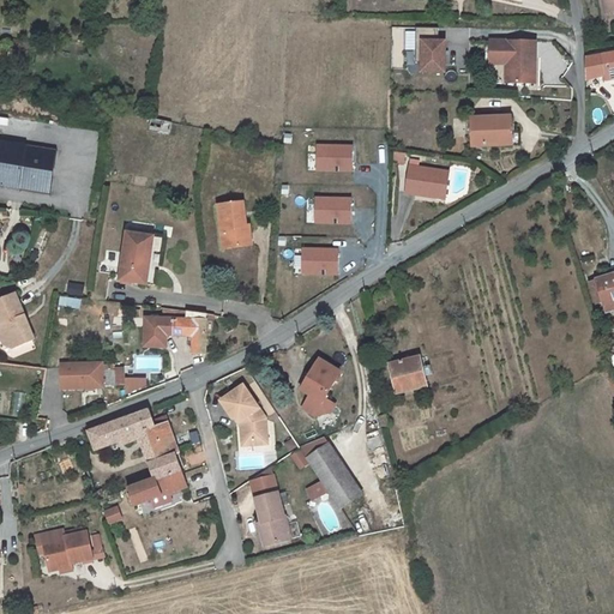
[(439,29),(417,29),(417,42),(423,42),(422,64),(422,73),(446,73),(447,42),(439,42),(439,29)]
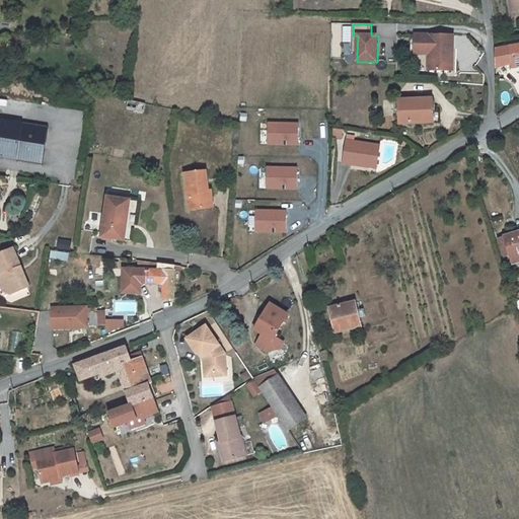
[(415,55),(429,55),(432,55),(432,71),(453,71),(453,36),(415,35),(415,55)]
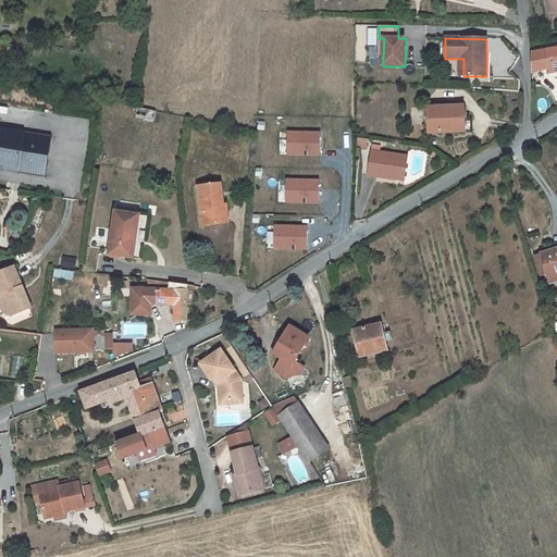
[(8,54),(24,58),(25,42),(10,39),(8,54)]
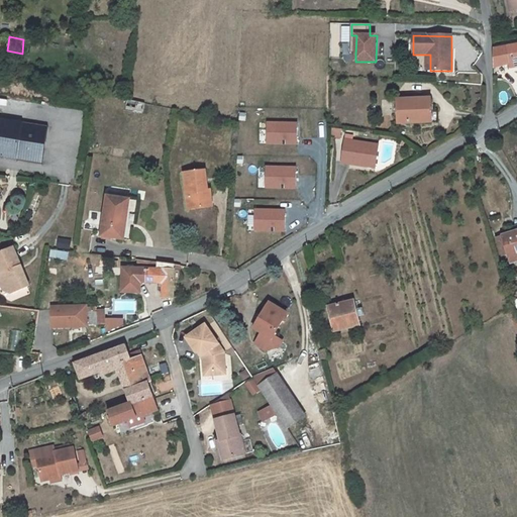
[(506,41),(494,43),(494,50),(508,47),(506,41)]
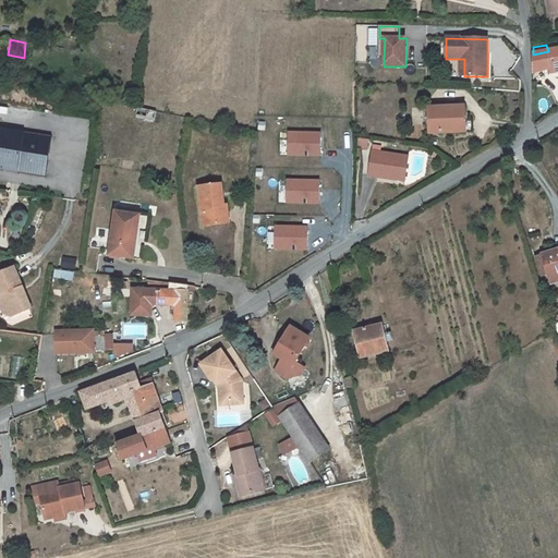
[(557,68),(557,49),(548,51),(533,55),(534,73),(550,70),(557,68)]
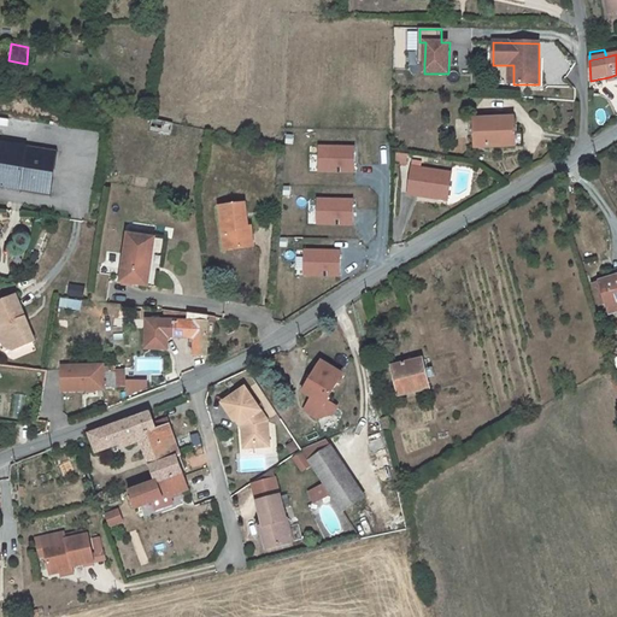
[(515,135),(515,118),(474,121),(475,147),(516,146),(515,135)]
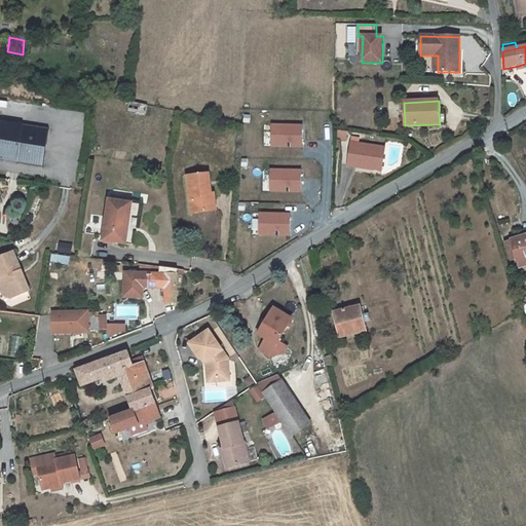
[(0,120),(0,160),(43,167),(49,129),(0,120)]
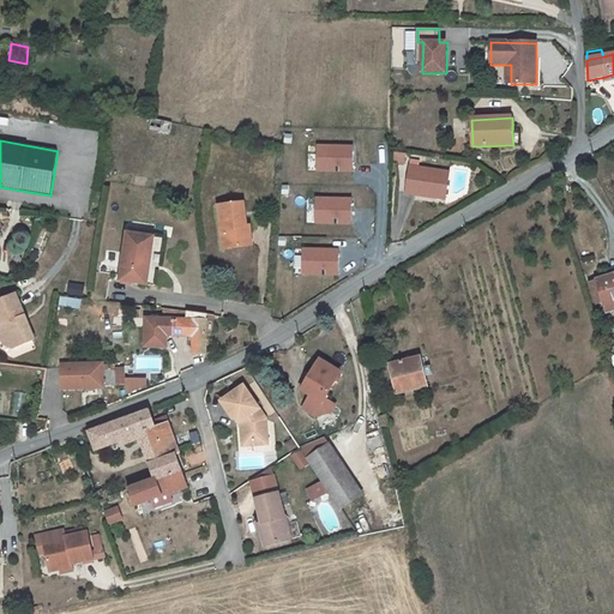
[(355,145),(311,144),(311,172),(354,172),(355,145)]
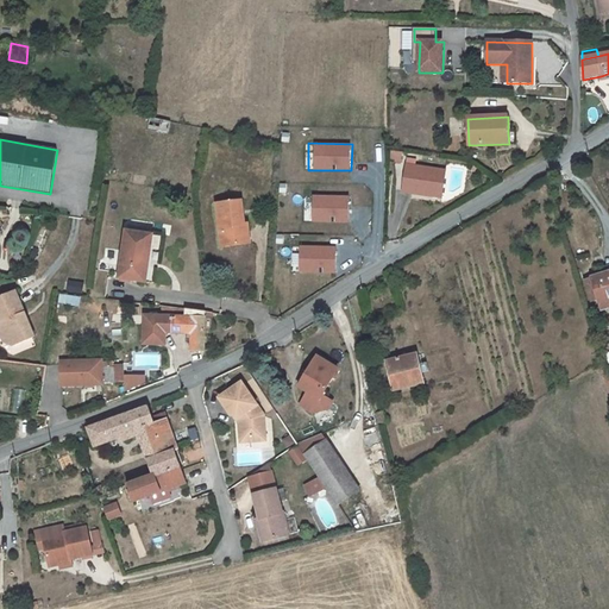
[(405,154),(390,151),(390,161),(403,162),(405,154)]
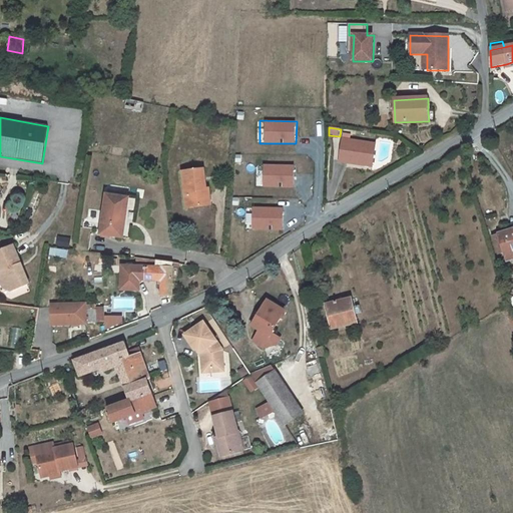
[(360,161),(373,163),(376,144),(350,140),(343,139),(339,161),(360,164),(360,161)]
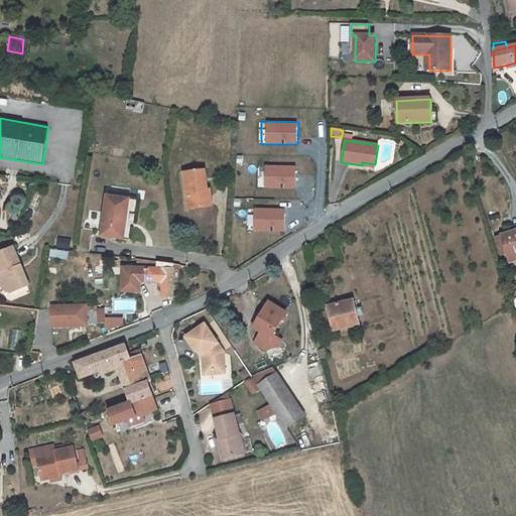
[(295,166),(258,165),(258,188),(295,189),(295,166)]
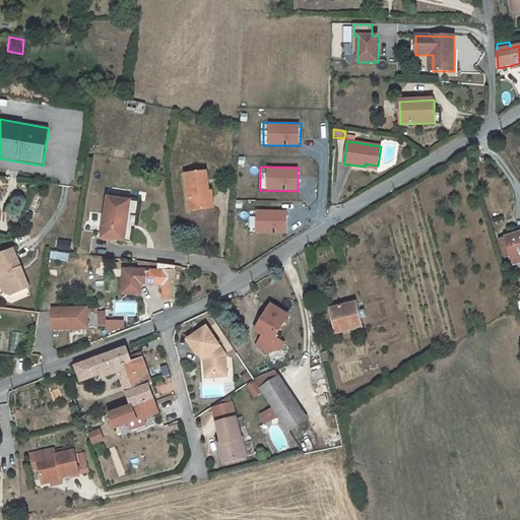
[(208,192),(205,173),(186,175),(190,210),(207,208),(206,198),(211,197),(210,192),(208,192)]
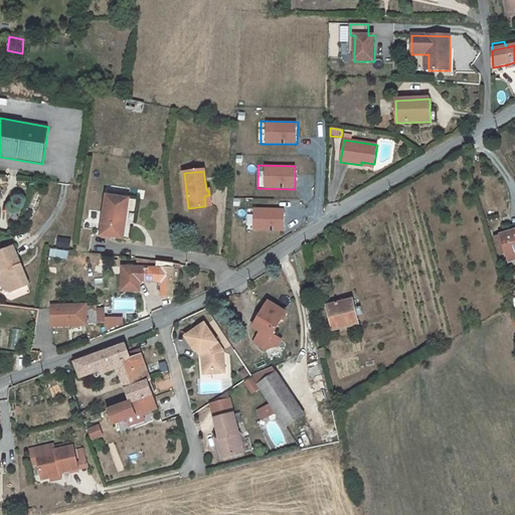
[(129,199),(107,195),(101,235),(123,238),(129,199)]
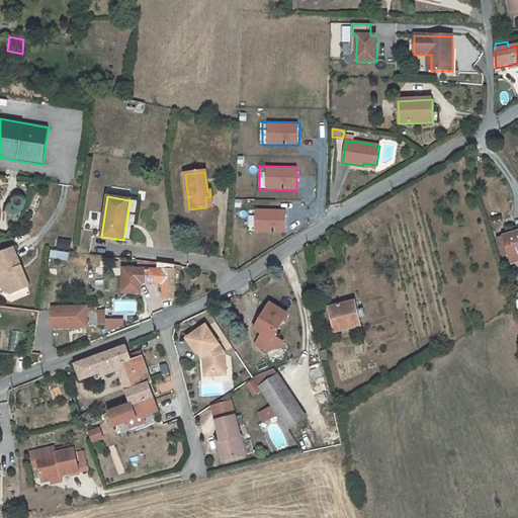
[(286,210),(249,209),(249,232),(285,233),(286,210)]
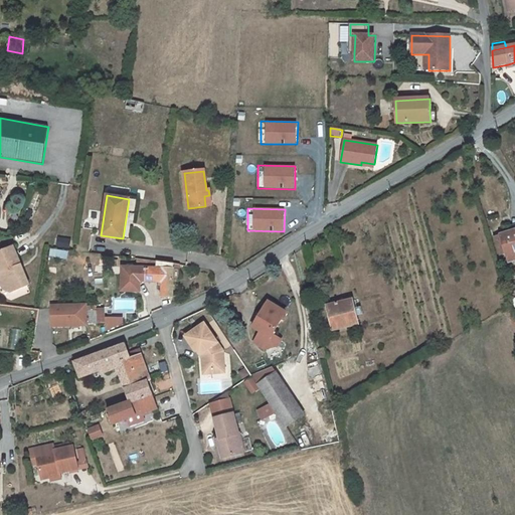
[(511,231),(500,235),(501,237),(506,253),(509,262),(514,260),(514,224),(509,226),(511,231)]
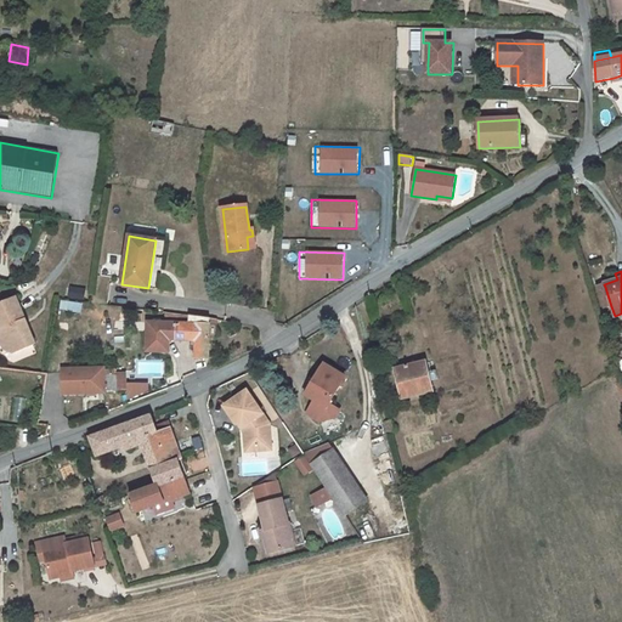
[(604,309),(611,306),(605,287),(598,289),(604,309)]
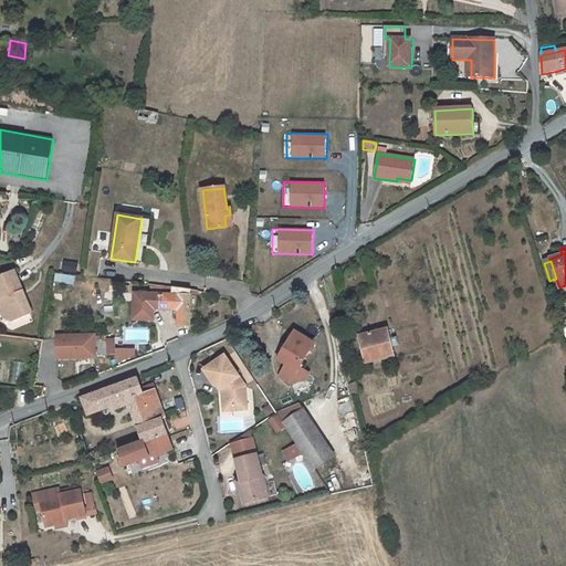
[(32,313),(14,271),(0,276),(0,297),(1,301),(0,301),(0,310),(3,318),(12,322),(32,313)]
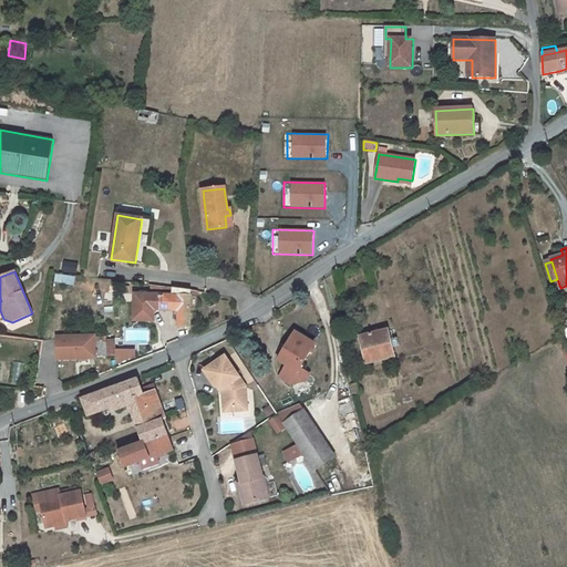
[(173,288),(172,297),(192,297),(192,290),(173,288)]
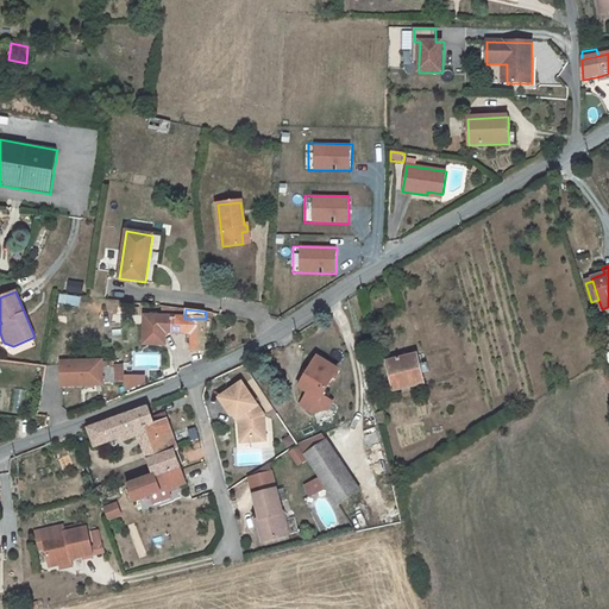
[(205,351),(205,332),(206,319),(184,319),(145,316),(144,344),(164,344),(165,333),(188,334),(192,334),(192,340),(192,351),(205,351)]
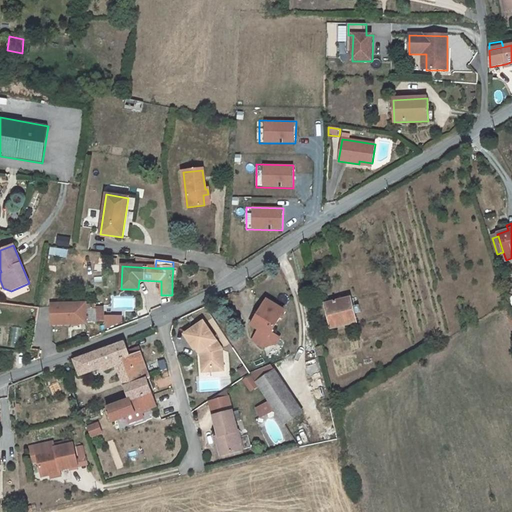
[(115,297),(115,311),(134,311),(134,298),(115,297)]
